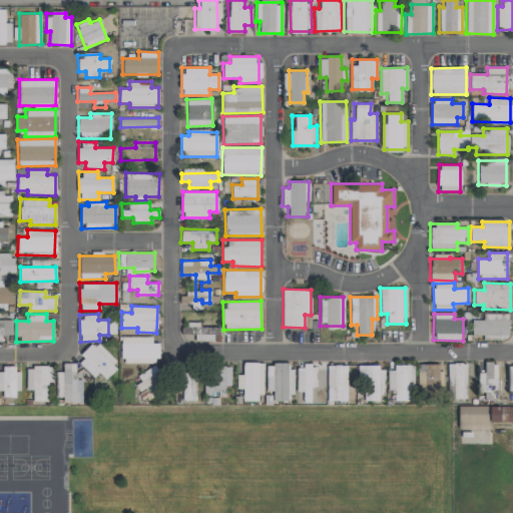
[(471,335),(483,335),(483,340),(508,340),(508,314),(483,314),(483,320),(472,320),(471,335)]
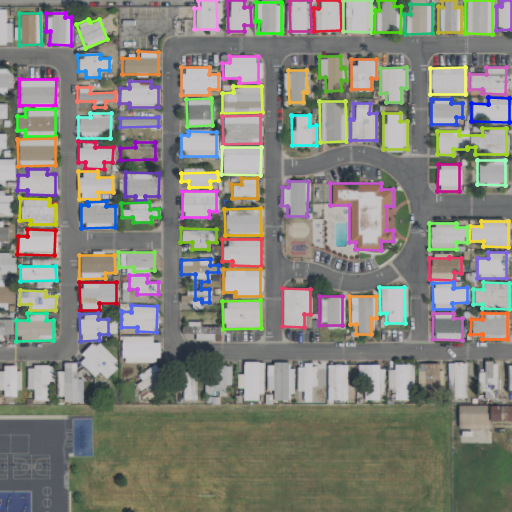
[(216,341),(216,327),(198,326),(199,323),(186,323),(186,333),(195,334),(195,340),(216,341)]
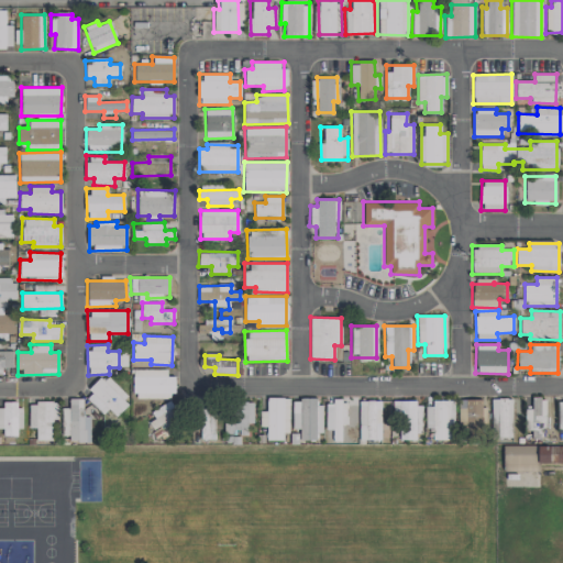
[(167,370),(133,370),(133,398),(173,399),(173,376),(166,376),(167,370)]
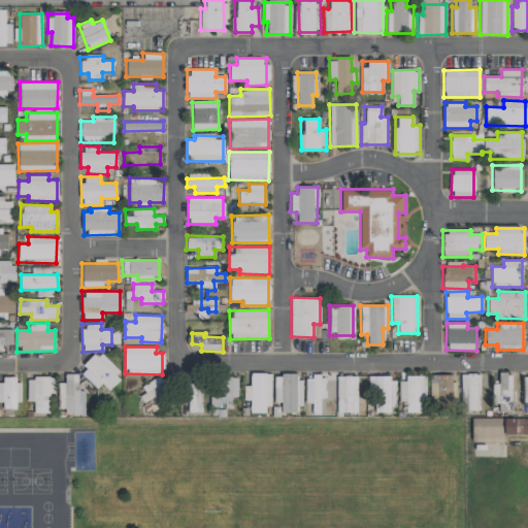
[(108,390),(123,376),(97,353),(79,371),(97,388),(101,383),(108,390)]
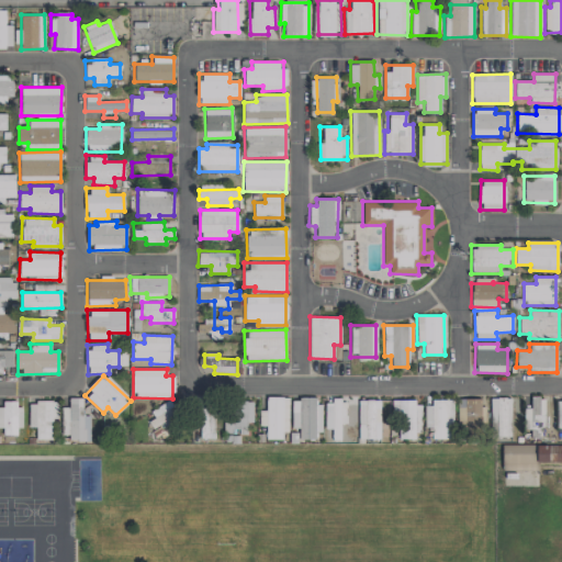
[(288,397),(263,396),(262,426),(266,426),(266,438),(287,439),(288,397)]
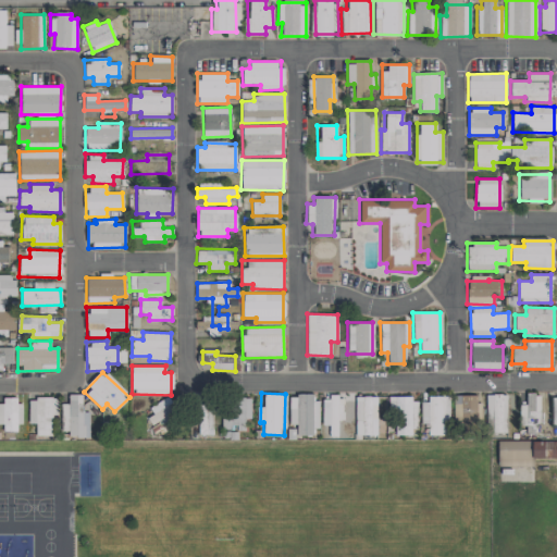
[(61,419),(69,419),(69,437),(83,437),(83,394),(69,394),(69,404),(61,404),(61,419)]
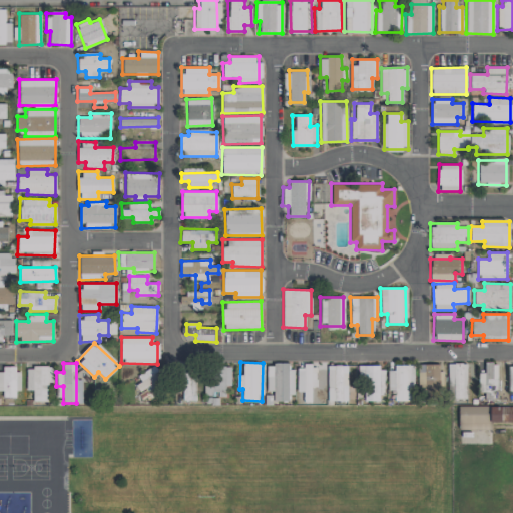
[(467,398),(466,363),(447,363),(448,398),(467,398)]
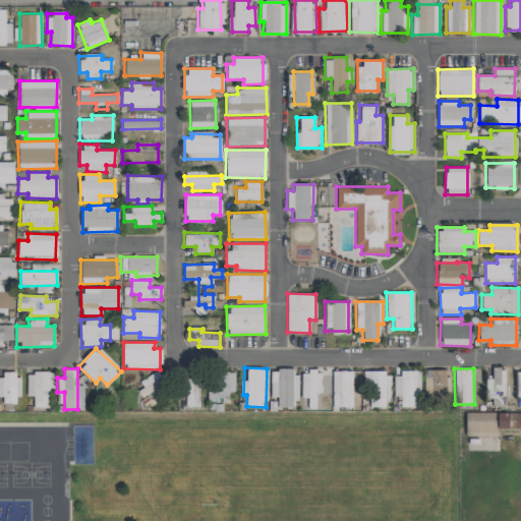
[(505,368),(491,368),(491,380),(485,380),(485,398),(505,398),(505,368)]
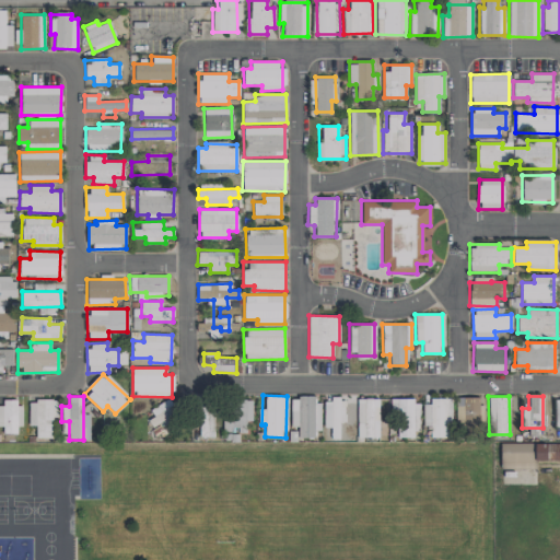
[(291,397),(291,427),(298,427),(298,438),(318,438),(318,397),(291,397)]
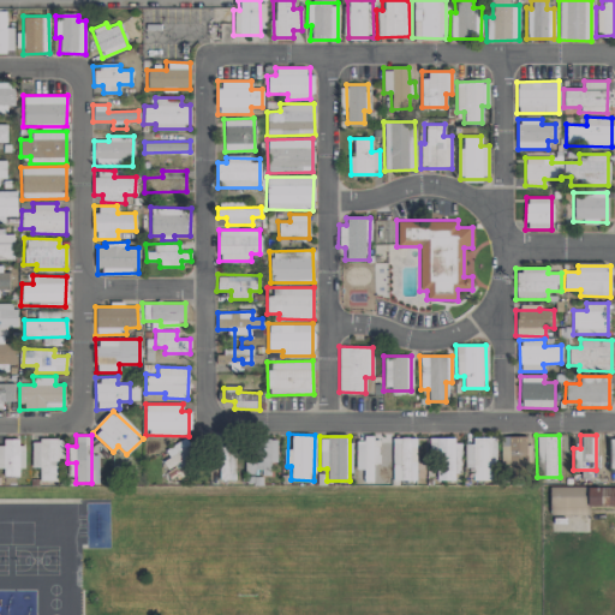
[(500,469),(530,470),(530,436),(501,436),(500,469)]
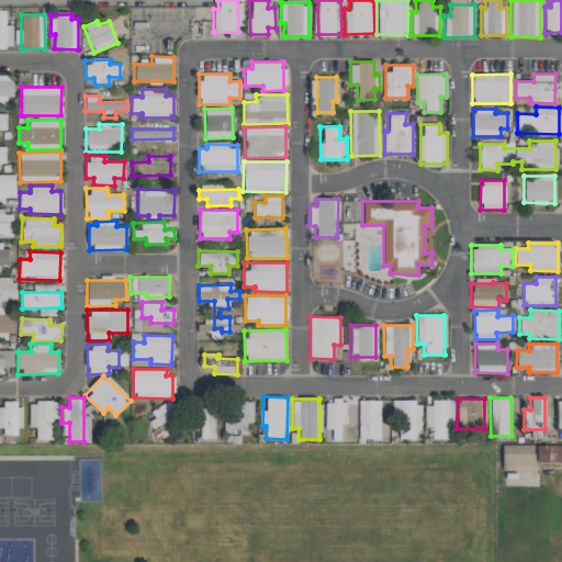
[(176,405),(172,406),(169,400),(150,409),(157,422),(160,420),(165,429),(183,419),(176,405)]
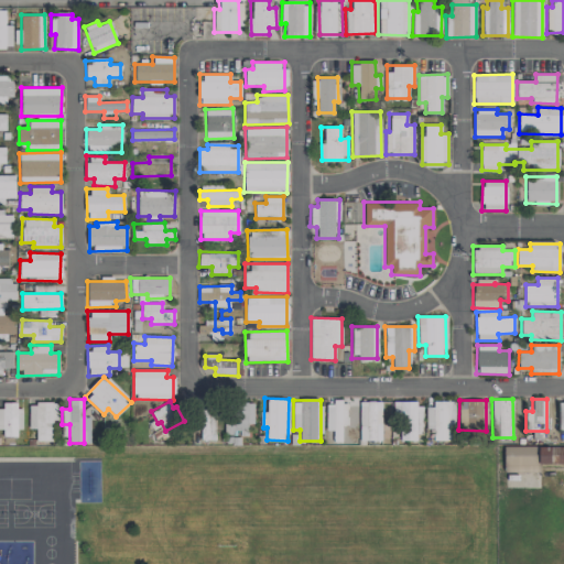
[(381,441),(381,401),(359,401),(360,441),(381,441)]
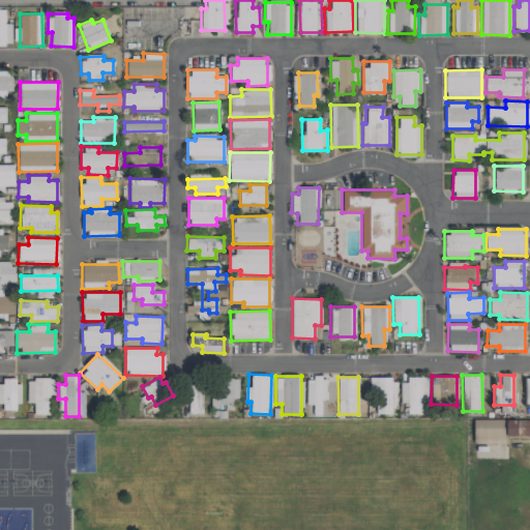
[(238,379),(215,378),(214,409),(233,409),(233,399),(238,399),(238,379)]
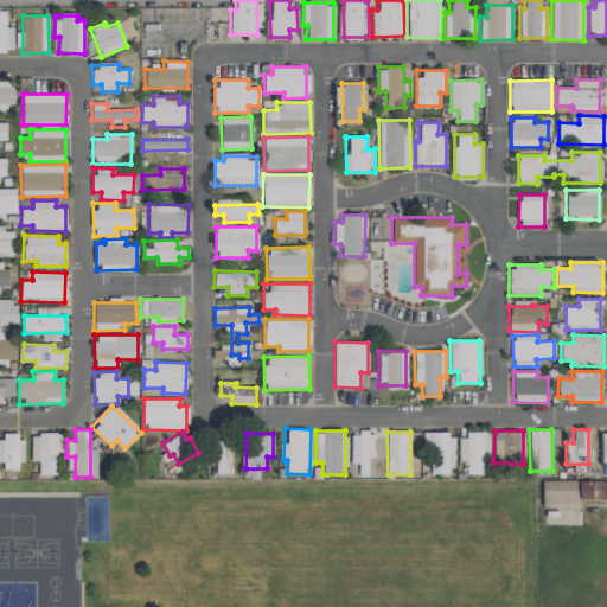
[(351,464),(358,464),(358,473),(366,473),(368,458),(374,458),(374,433),(351,433),(351,464)]
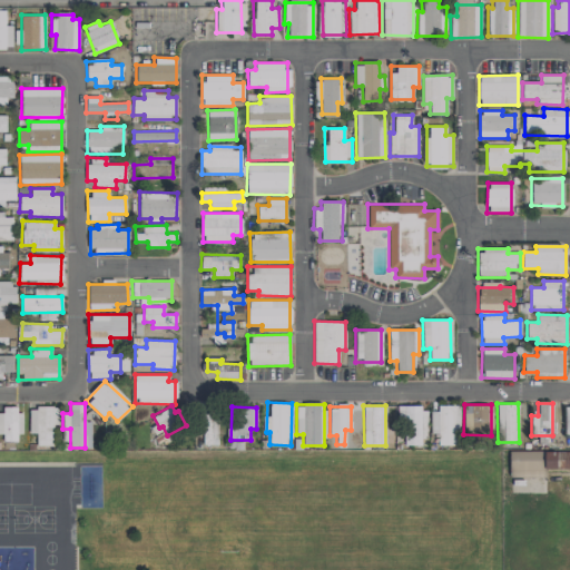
[(401,406),(401,445),(425,445),(425,406),(401,406)]
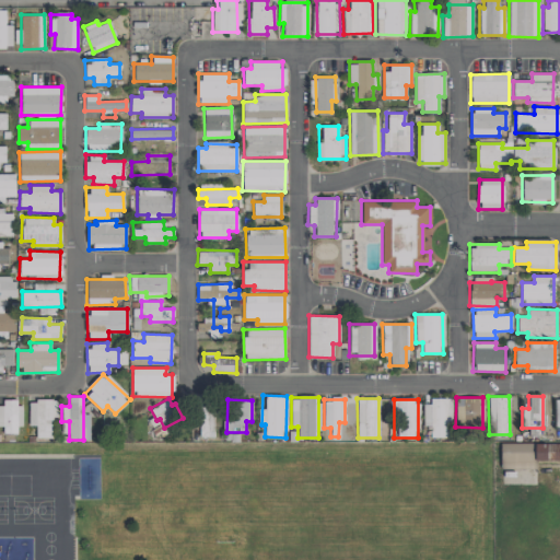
[(451,399),(422,400),(423,426),(430,426),(430,438),(451,436),(451,399)]
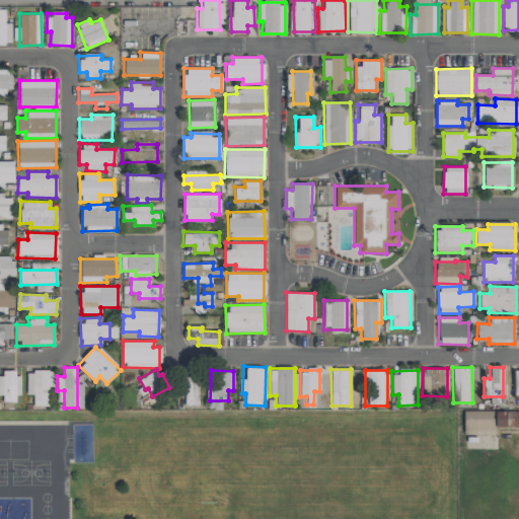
[(48,405),(48,386),(54,386),(54,371),(26,371),(26,394),(33,394),(33,405),(48,405)]
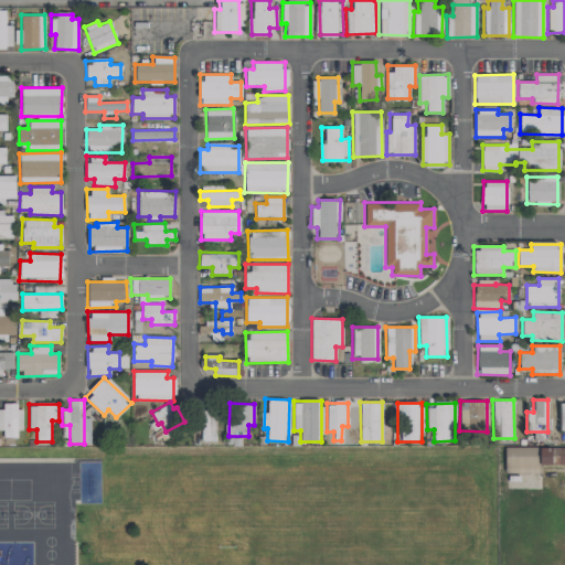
[(0,428),(3,429),(3,437),(20,437),(20,405),(0,405),(0,428)]
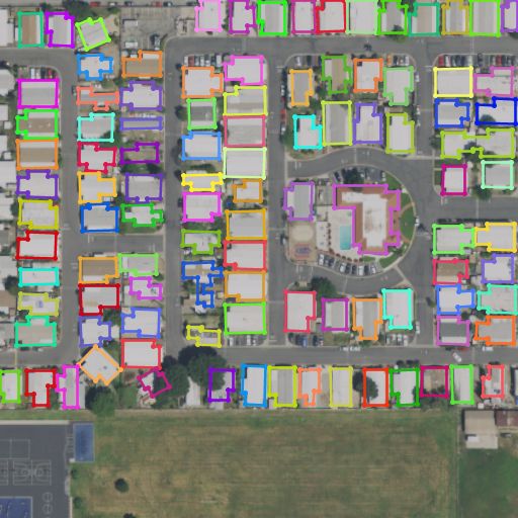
[(197,404),(197,372),(184,372),(184,405),(197,404)]
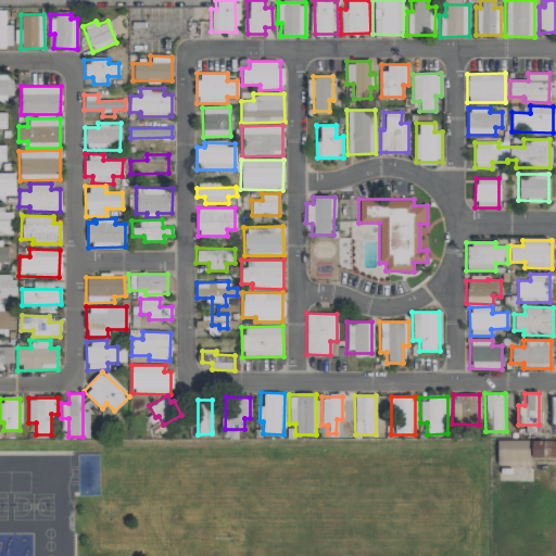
[(532,456),(555,456),(555,440),(497,440),(496,466),(532,466),(532,456)]
